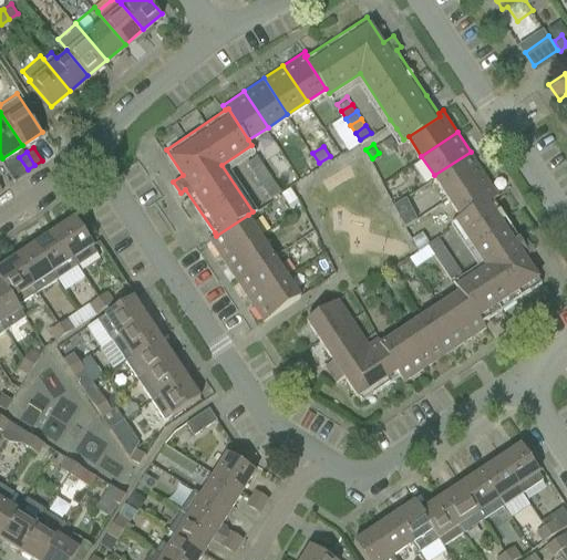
[(250,166),(261,158),(257,152),(246,158),(250,166)]
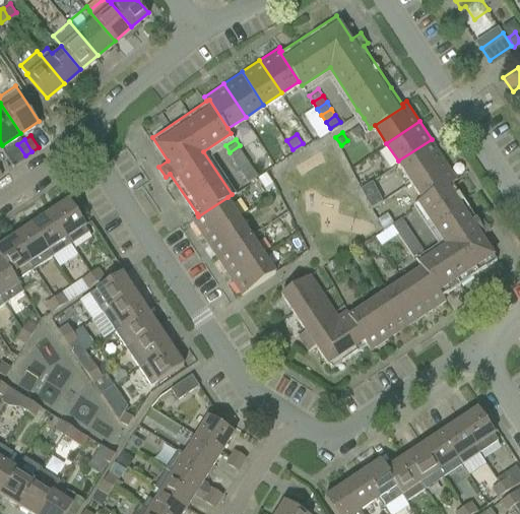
[(432,139),(398,161),(409,179),(443,156),(432,139)]
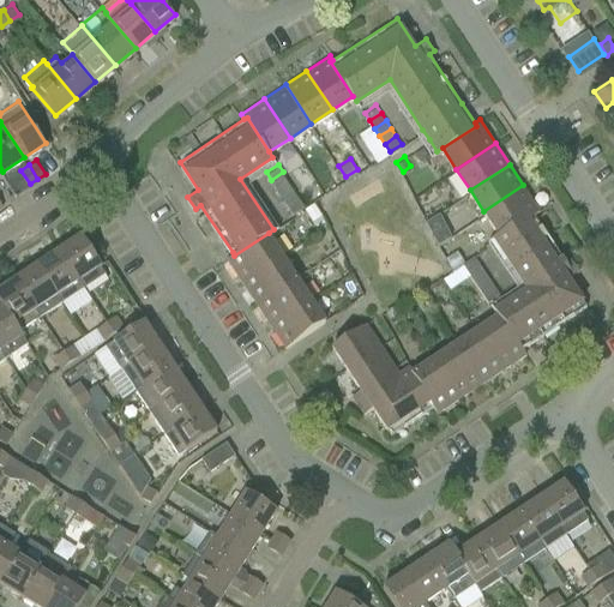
[(283,172),(271,180),(276,187),(289,180),(283,172)]
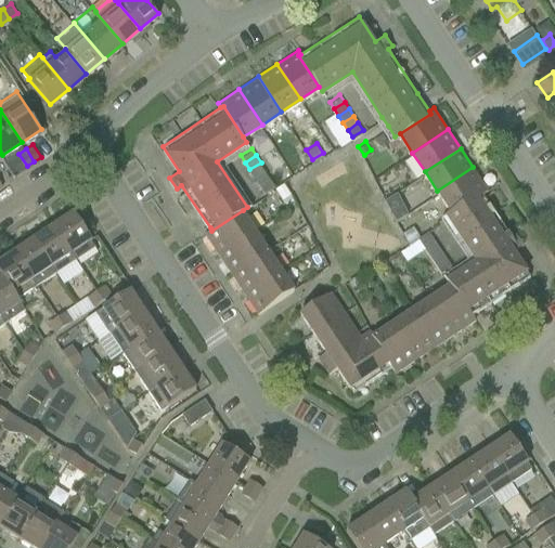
[(261,162),(249,169),(255,177),(266,169),(261,162)]
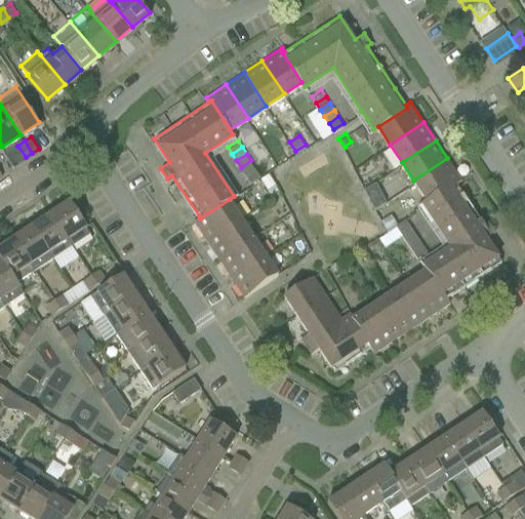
[(426,198),(455,178),(456,181),(460,178),(447,158),(413,181),(426,198)]
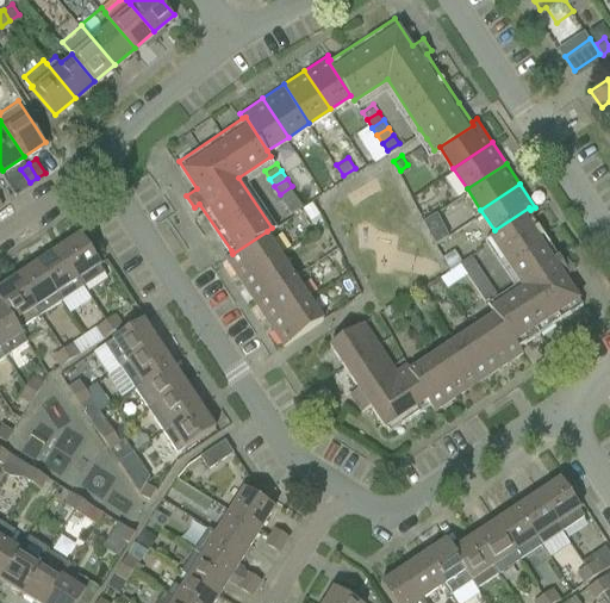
[(292,186),(280,194),(285,201),(297,194),(292,186)]
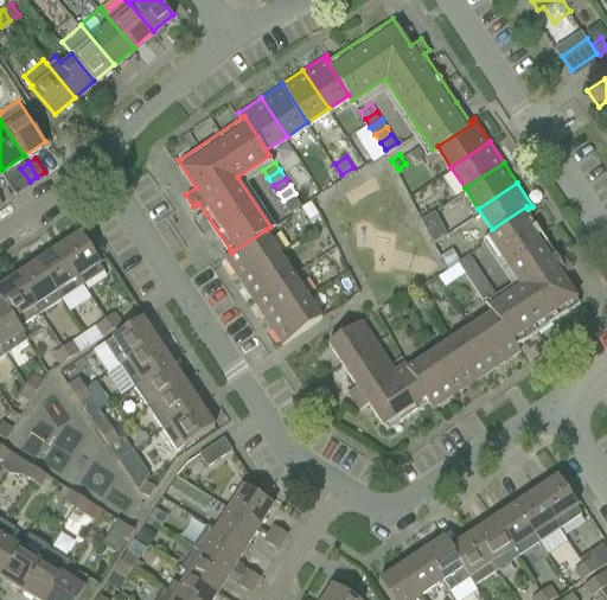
[(295,193),(283,200),(289,209),(301,200),(295,193)]
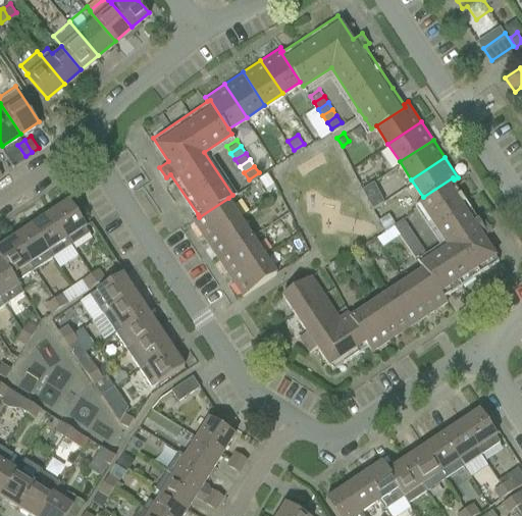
[(419,261),(422,266),(441,295),(444,294),(499,257),(482,234),(492,227),(485,217),(481,220),(454,179),(453,177),(423,197),(419,200),(447,243),(419,261)]
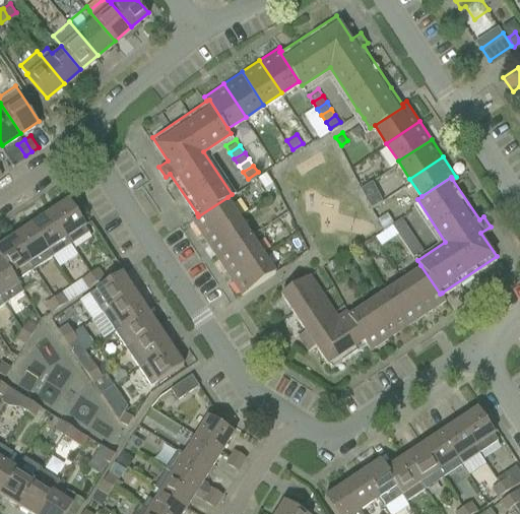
[(269,192),(276,187),(271,179),(264,184),(269,192)]
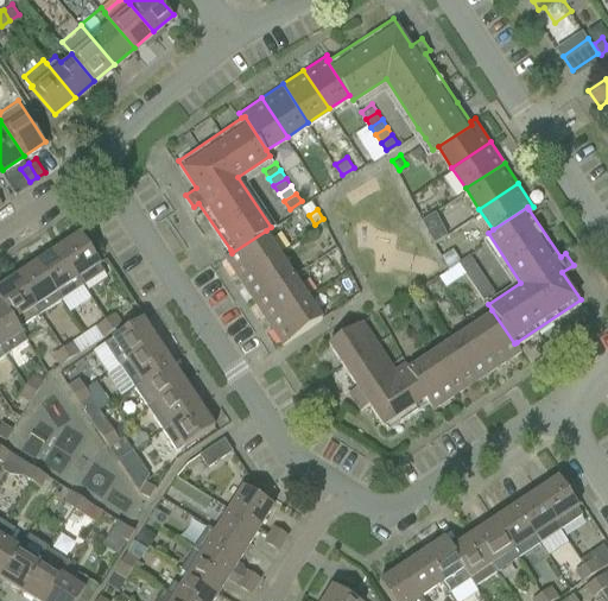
[(58,244),(82,282),(103,267),(99,260),(100,259),(80,229),(58,244)]
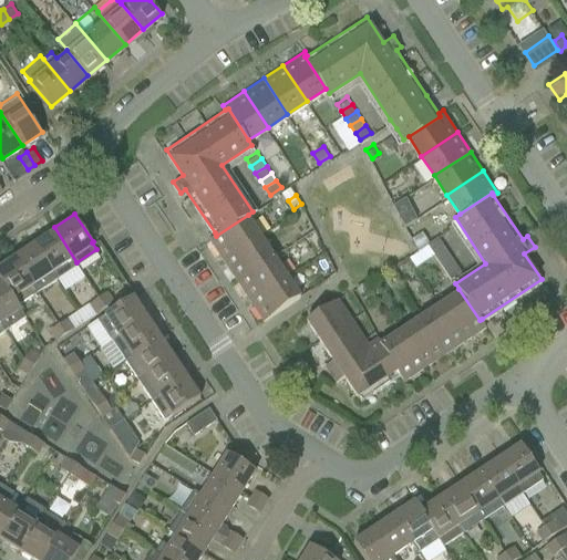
[(248,215),(216,236),(215,232),(209,236),(224,258),(260,234),(248,215)]
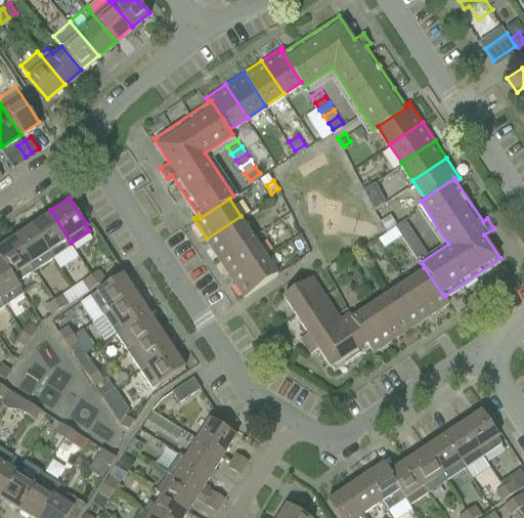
[(71,243),(50,210),(32,222),(52,254),(71,243)]
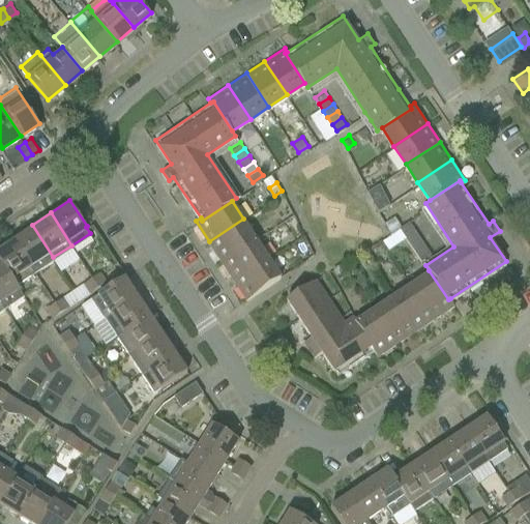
[(391,230),(401,223),(393,213),(384,220),(391,230)]
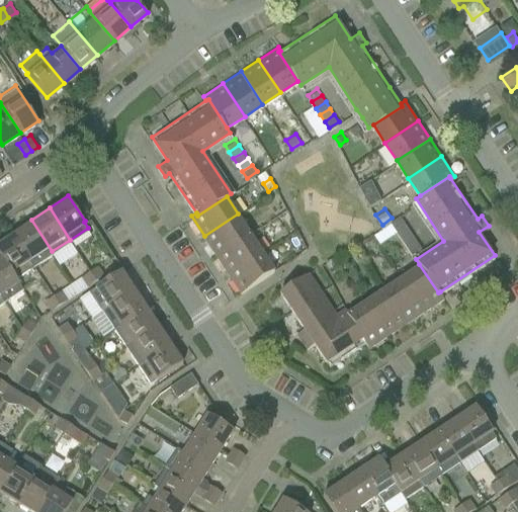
[(394,226),(404,220),(400,212),(390,220),(394,226)]
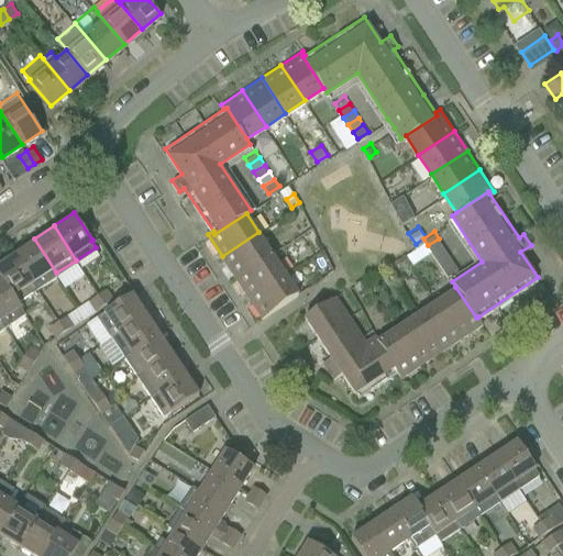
[(258,232),(222,256),(235,276),(272,252),(258,232)]
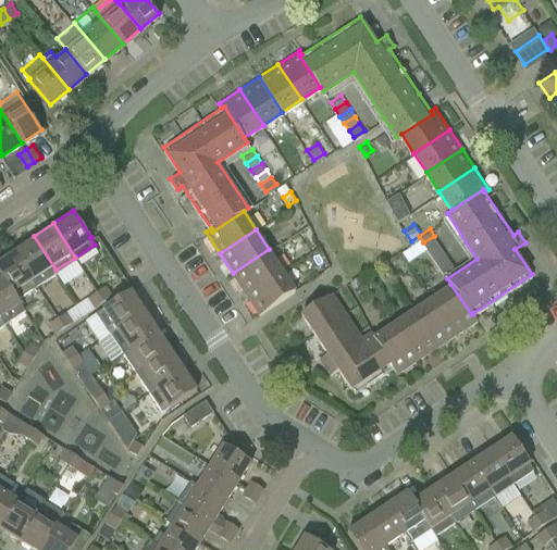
[(14,249),(36,283),(56,270),(34,236),(14,249)]
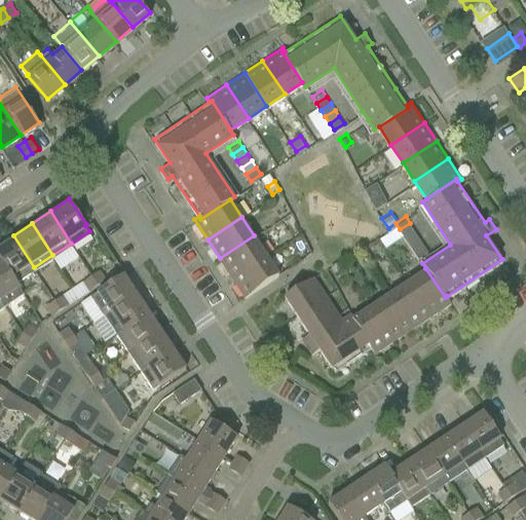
[(410,223),(400,229),(405,236),(414,229),(410,223)]
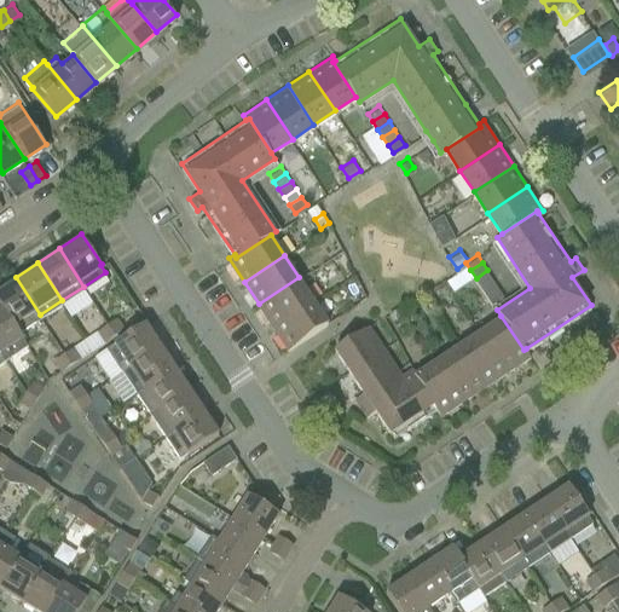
[(487,270),(476,278),(481,286),(493,278),(487,270)]
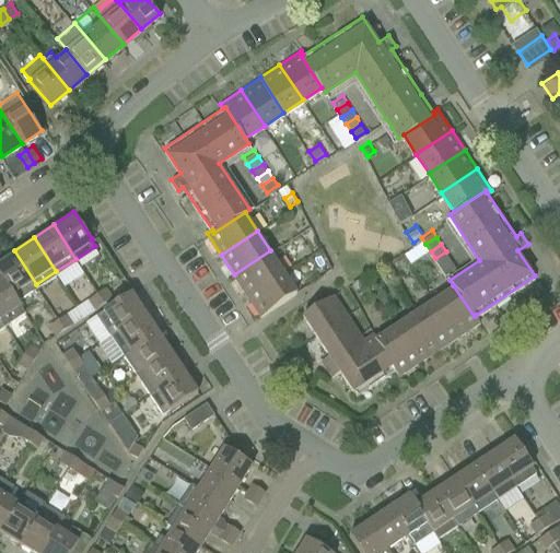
[(36,284),(14,250),(0,259),(0,273),(1,275),(1,274),(18,297),(36,284)]
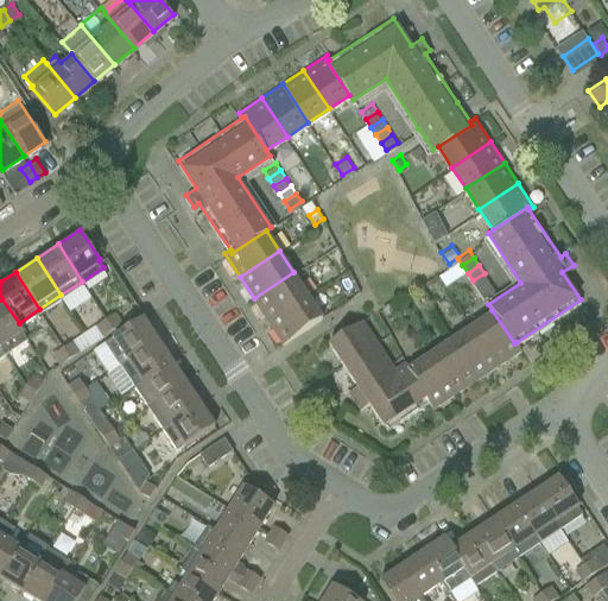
[(293,272),(254,298),(268,320),(308,293),(293,272)]
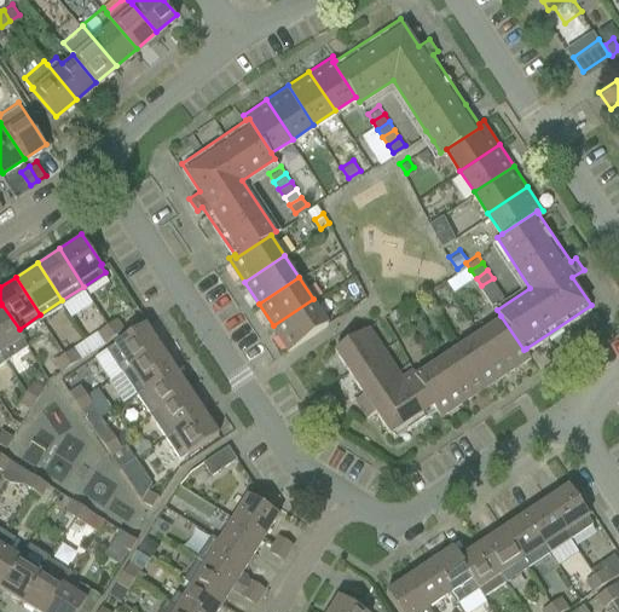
[(493,278),(481,286),(486,294),(498,286),(493,278)]
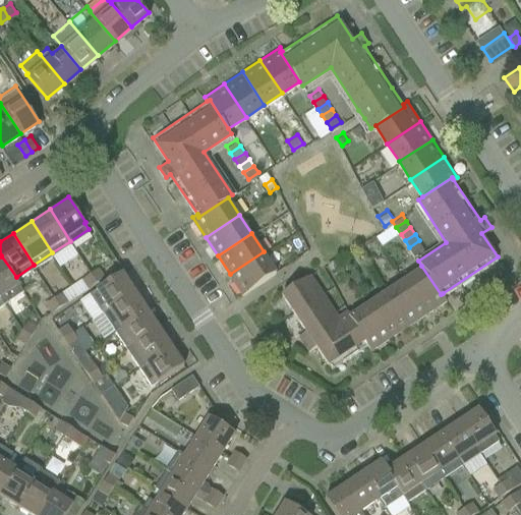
[(419,240),(409,247),(414,253),(423,247),(419,240)]
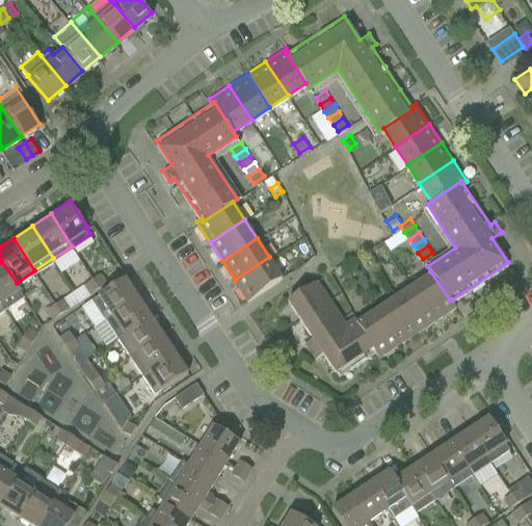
[(269,257),(235,280),(247,298),(282,275),(269,257)]
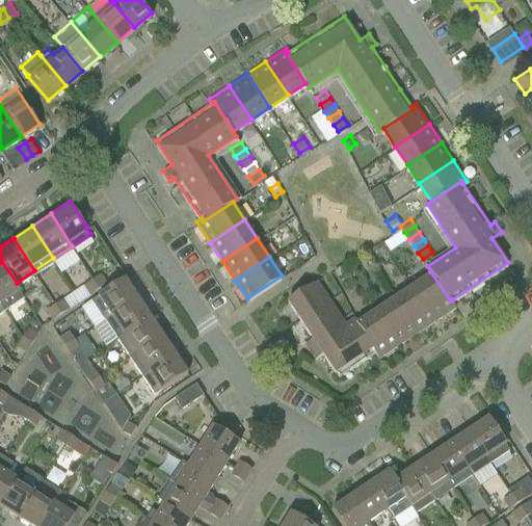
[(24,293),(20,287),(17,283),(1,261),(1,262),(0,262),(0,299),(5,307),(24,293)]
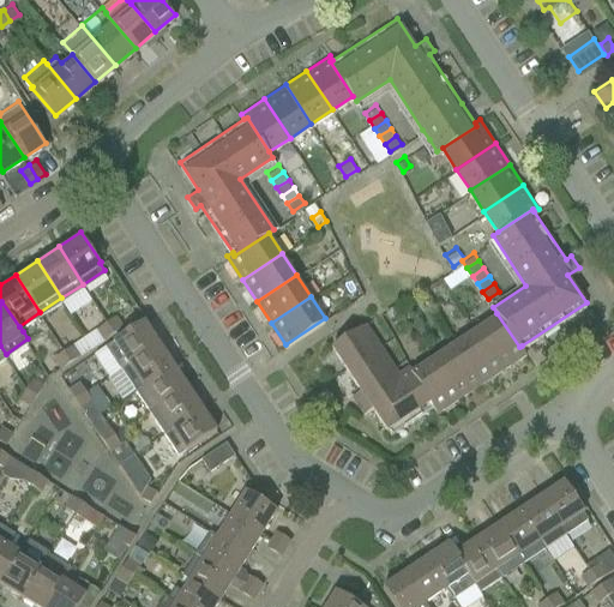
[(393,319),(405,312),(398,301),(386,308),(393,319)]
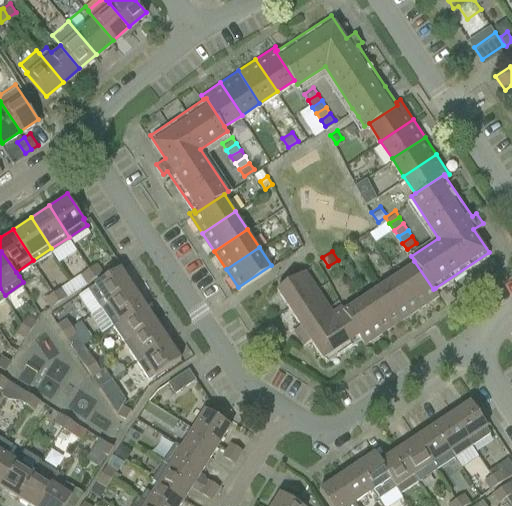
[(89,266),(94,275),(102,269),(96,261),(89,266)]
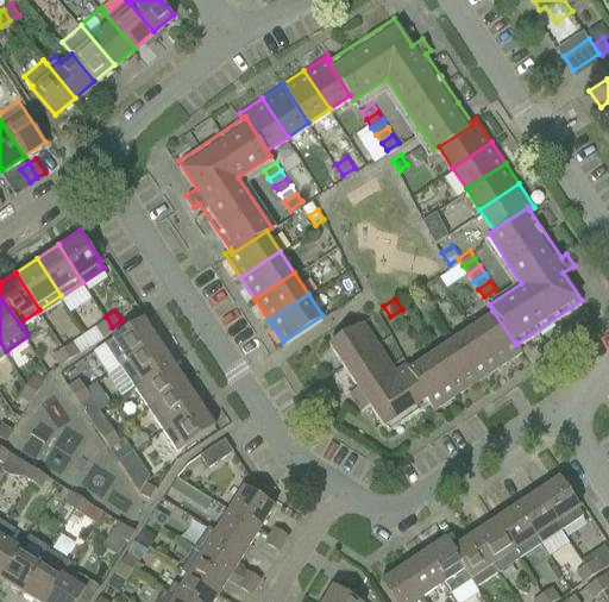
[(515,344),(493,311),(471,324),(497,363),(521,347),(518,343),(515,344)]
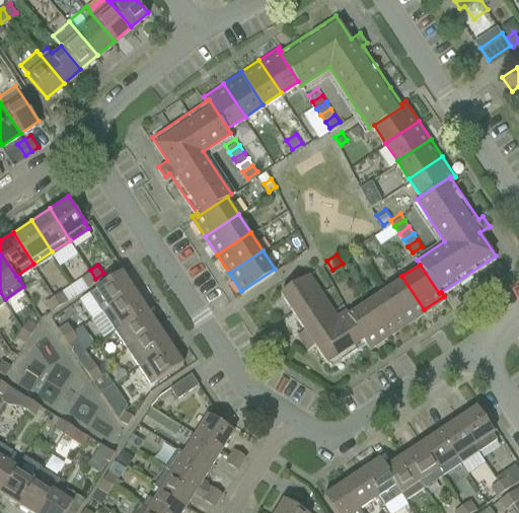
[(89,289),(102,308),(134,287),(122,268),(89,289)]
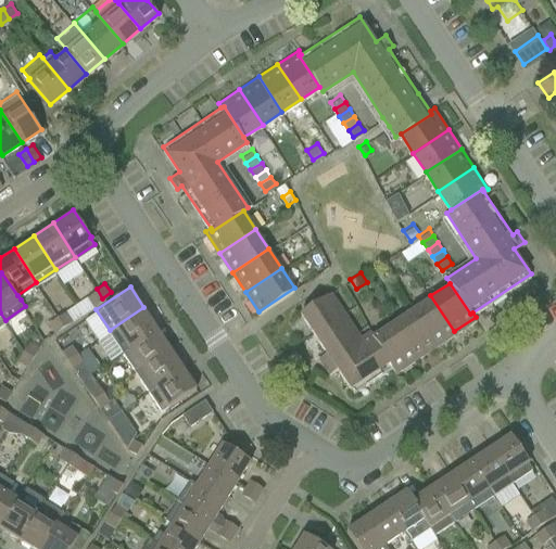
[(102,298),(97,289),(88,294),(95,304),(102,298)]
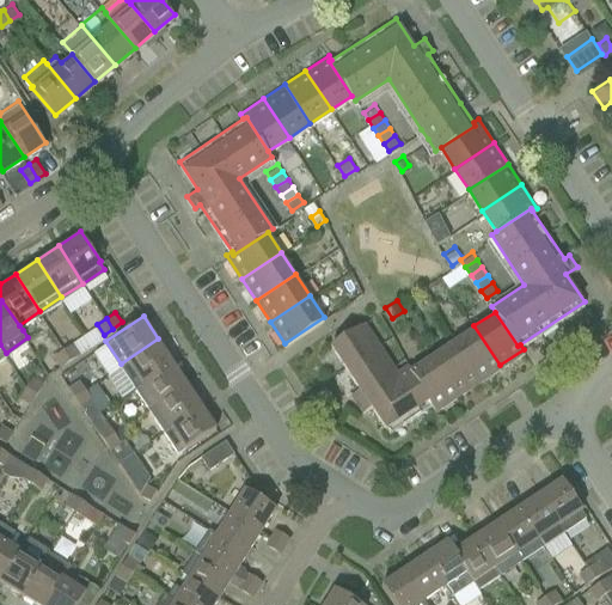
[(346,364),(379,341),(365,319),(330,342),(346,364)]
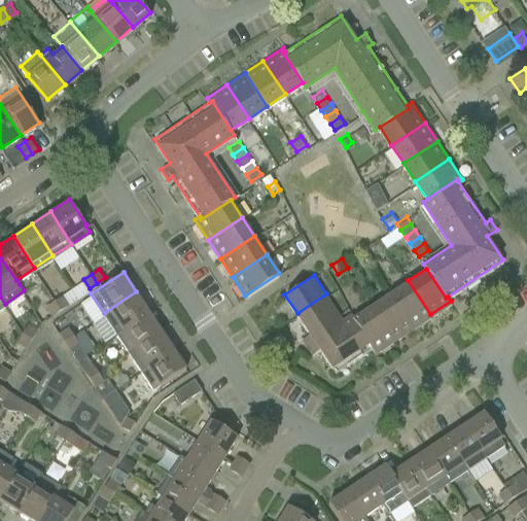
[(390,292),(413,326),(430,314),(408,280),(390,292)]
